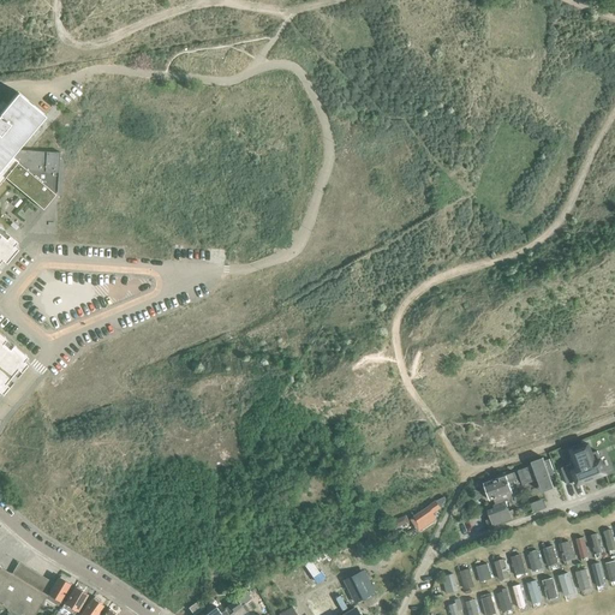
[(54,193),(57,192),(55,153),(19,150),(17,148),(45,115),(17,93),(7,105),(1,101),(0,102),(0,392),(1,393),(9,384),(5,382),(17,366),(21,370),(28,362),(24,359),(27,356),(12,342),(9,346),(3,341),(6,338),(0,332),(0,258),(5,262),(17,246),(13,243),(16,240),(9,233),(5,237),(0,232),(0,184),(5,178),(43,209),(55,195),(54,193)]
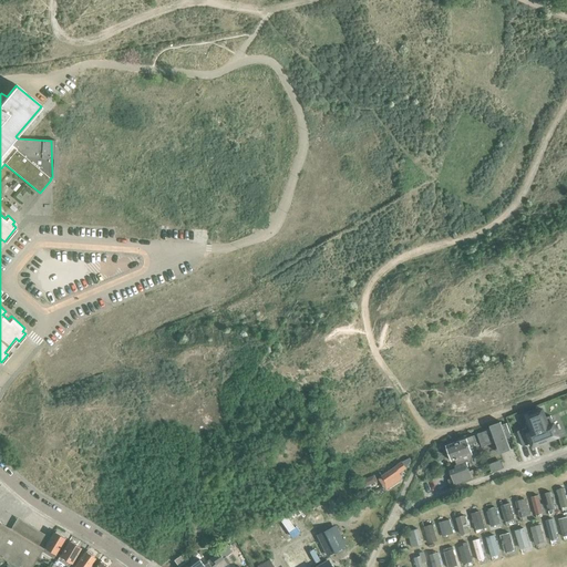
[(43,106),(48,110),(55,102),(50,98),(43,106)]
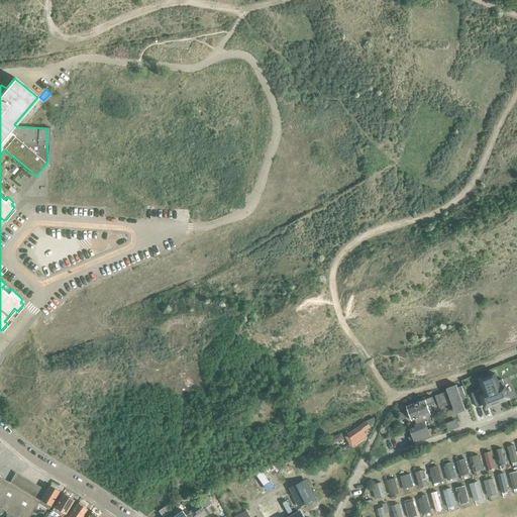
[(484,389),(472,394),(477,407),(484,404),(485,407),(492,404),(493,405),(493,404),(499,402),(500,402),(499,401),(508,398),(509,398),(502,379),(497,381),(494,373),(480,379),(484,389)]
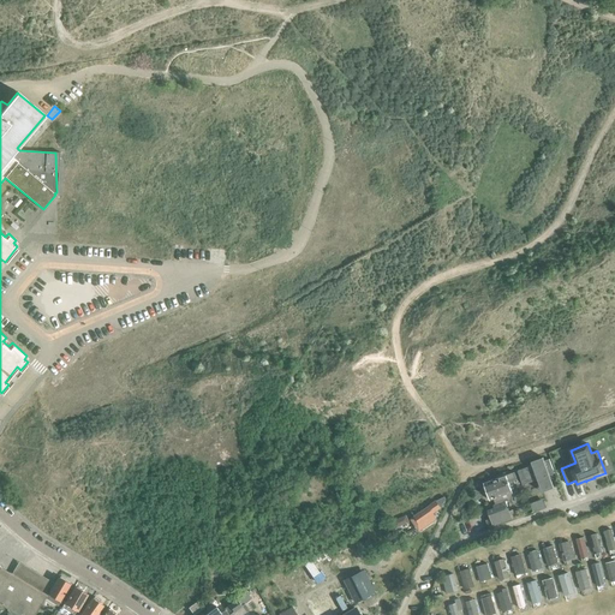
[(520,470),(518,471),(523,485),(537,479),(542,493),(554,488),(549,475),(554,473),(549,459),(544,461),(543,458),(531,461),(532,465),(520,470)]
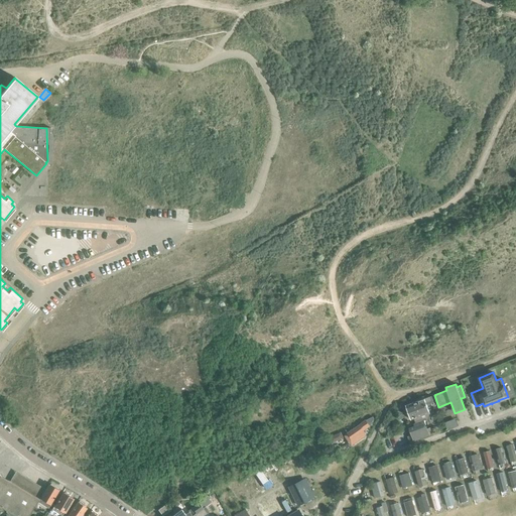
[(420,400),(405,405),(410,419),(429,413),(430,416),(437,414),(431,396),(425,398),(424,396),(419,397),(420,400)]
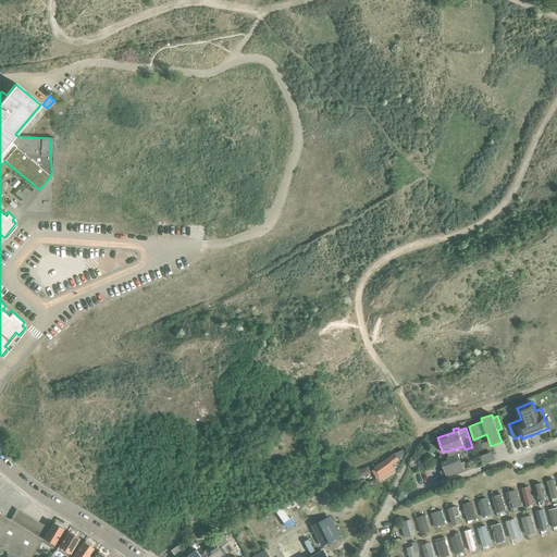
[(378,474),(400,459),(395,452),(373,467),(378,474)]
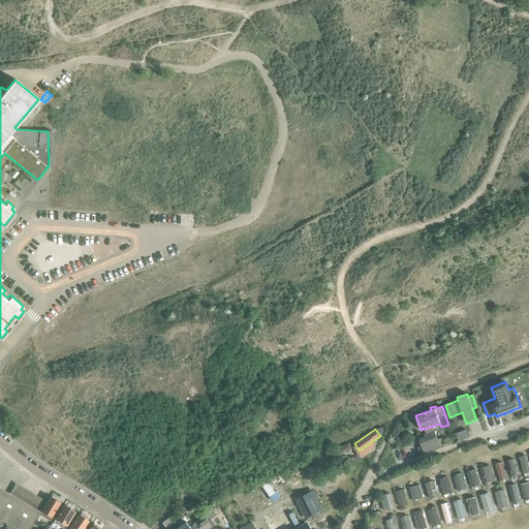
[(421,454),(424,453),(443,444),(438,430),(425,435),(425,437),(419,439),(422,446),(417,447),(421,454)]
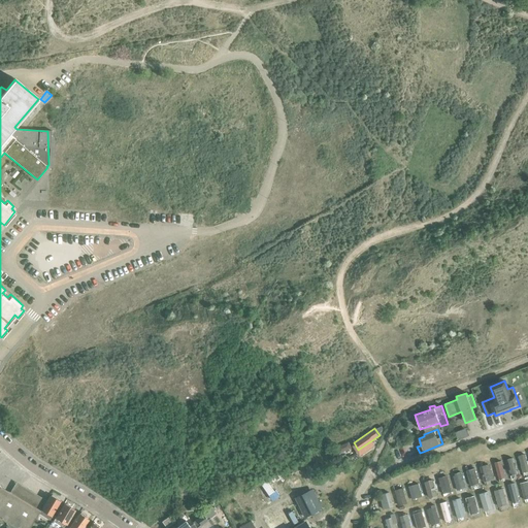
[(458,440),(468,436),(466,430),(456,434),(458,440)]
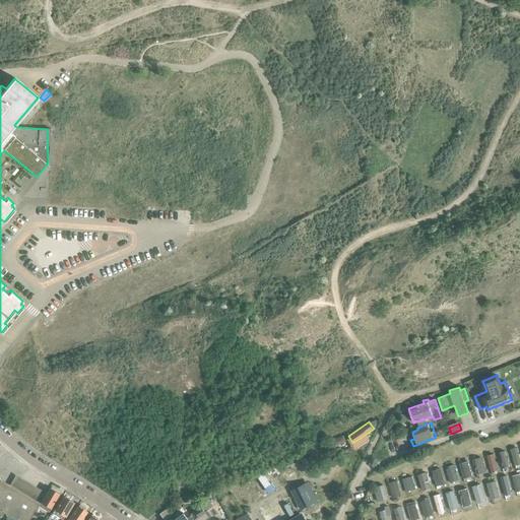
[(341,434),(334,440),(338,445),(345,439),(341,434)]
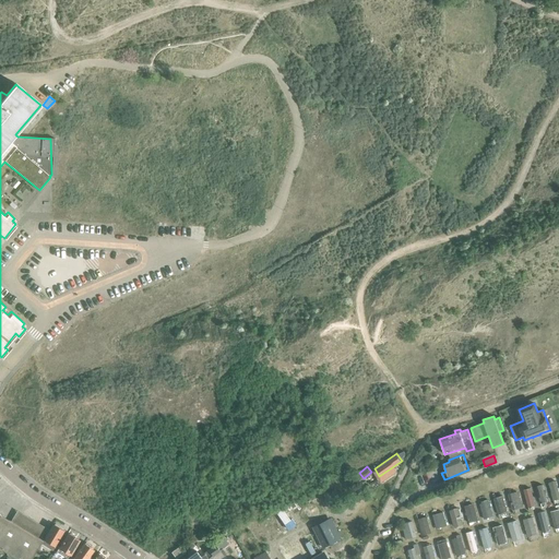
[(554,500),(558,498),(558,490),(556,479),(548,482),(554,500)]
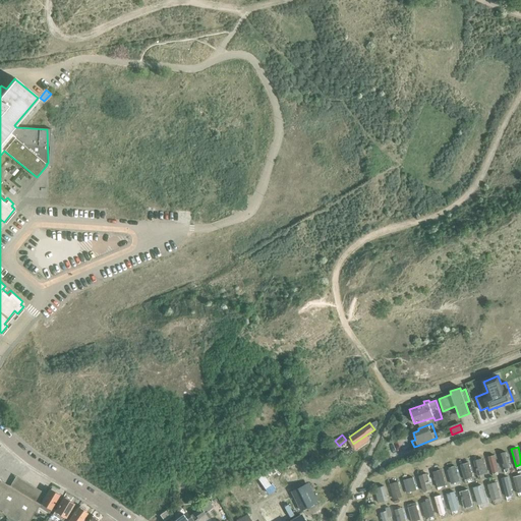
[(505,469),(511,467),(506,451),(500,453),(505,469)]
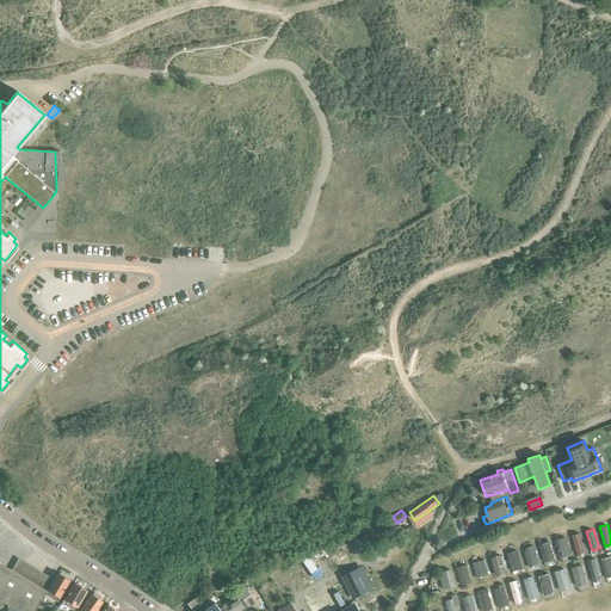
[(581,532),(573,534),(576,554),(585,553),(581,532)]
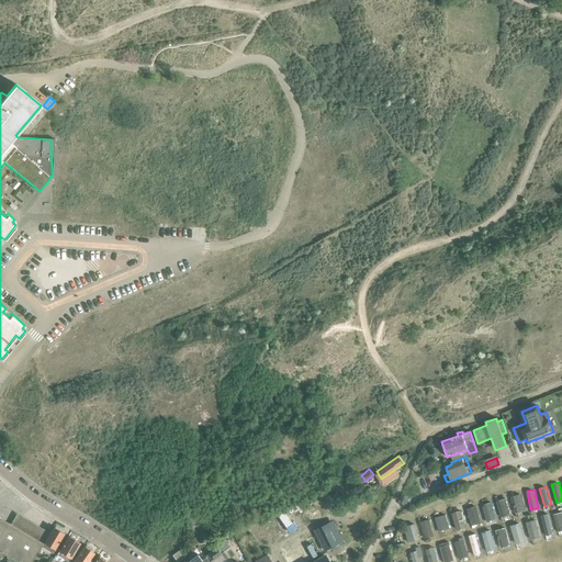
[(515,513),(525,509),(521,493),(512,495),(515,513)]
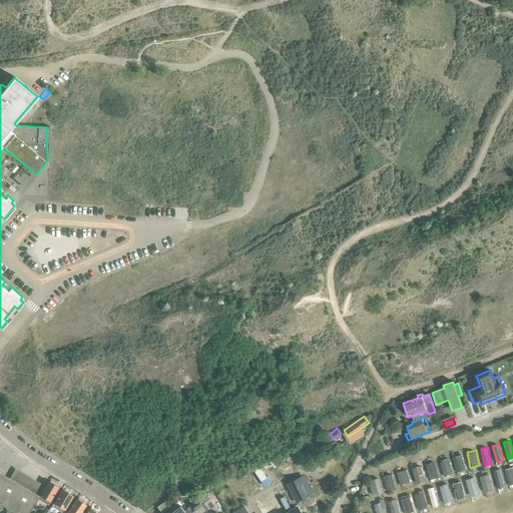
[(296,468),(304,466),(300,452),(292,454),(296,468)]
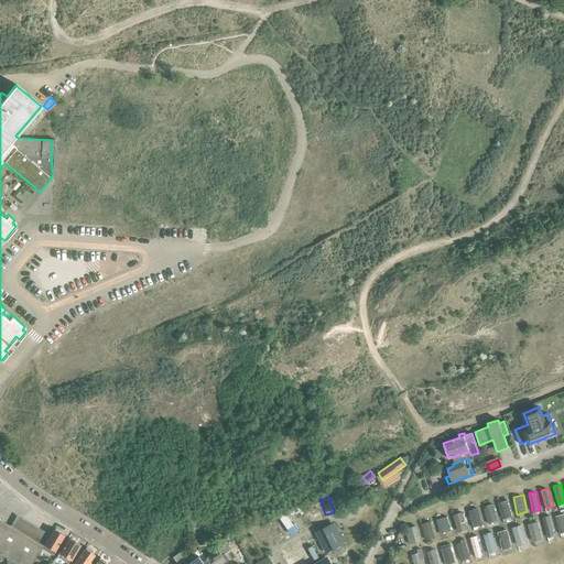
[(499,502),(502,518),(512,516),(508,499),(499,502)]
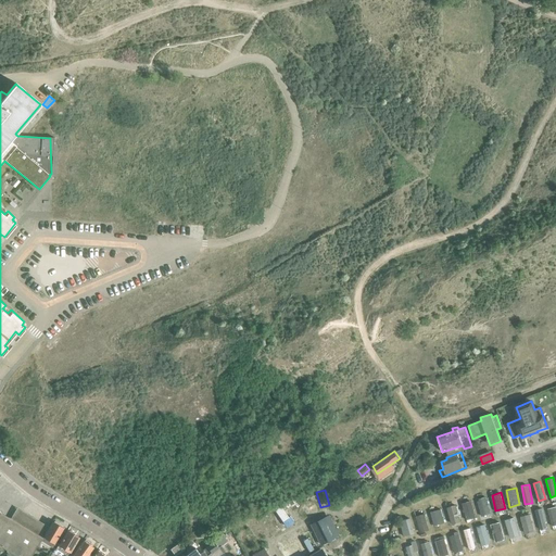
[(477,498),(481,516),(491,513),(487,496),(477,498)]
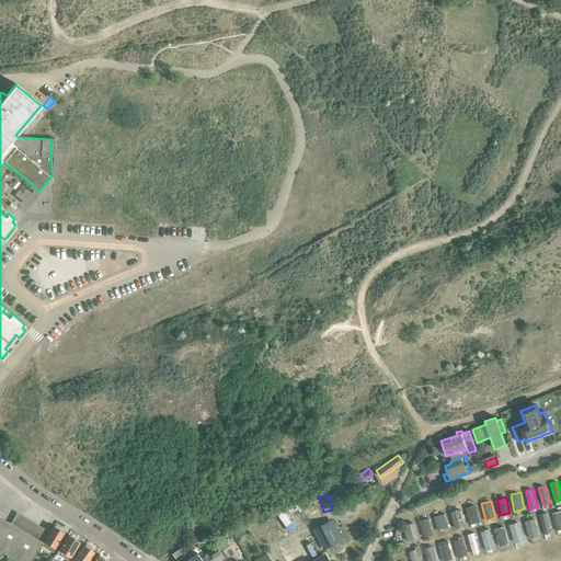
[(470,524),(480,522),(476,504),(466,506),(470,524)]
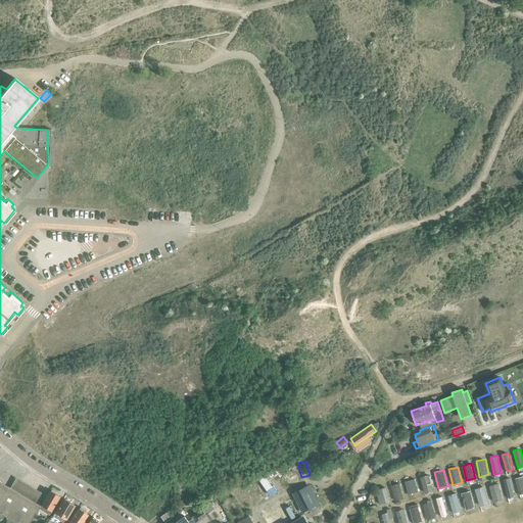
[(267,491),(279,485),(273,472),(259,478),(267,491)]
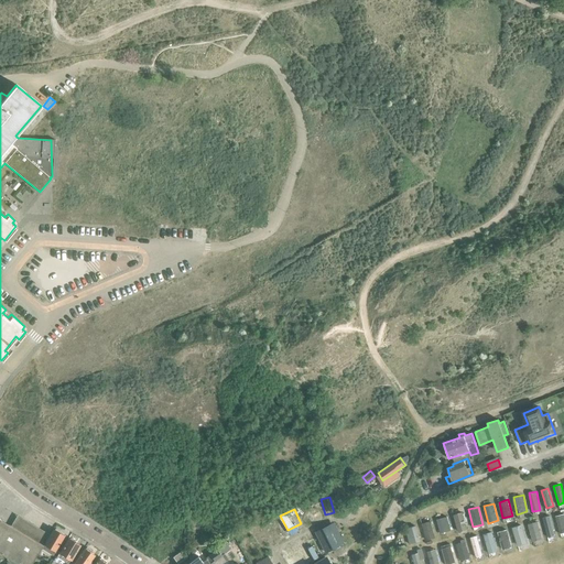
[(463,511),(454,513),(458,530),(467,527),(463,511)]
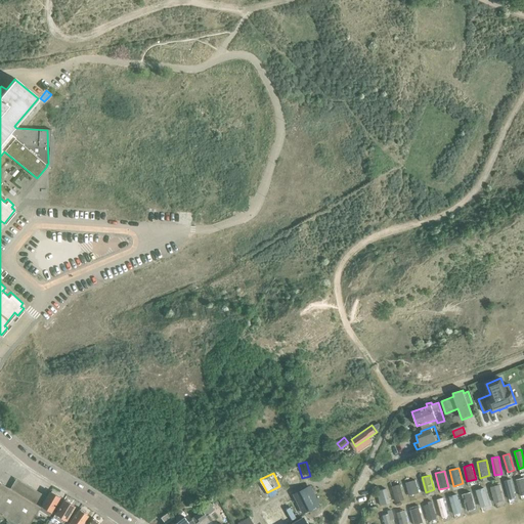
[(15,479),(9,489),(14,492),(20,482),(15,479)]
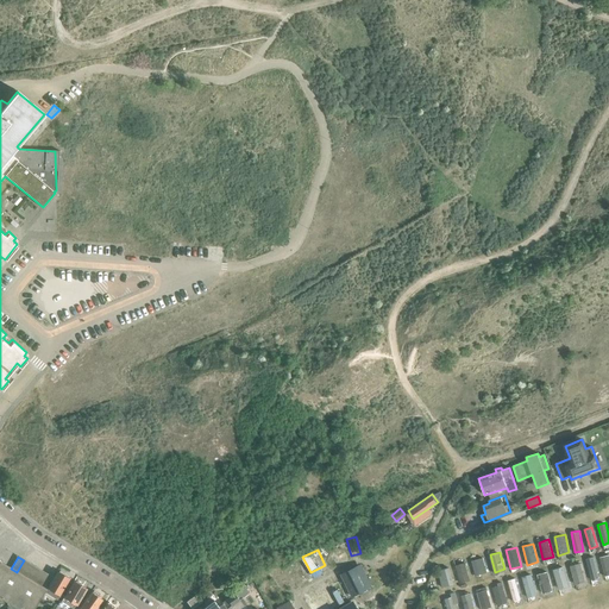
[(484,557),(471,560),(475,575),(488,572),(484,557)]
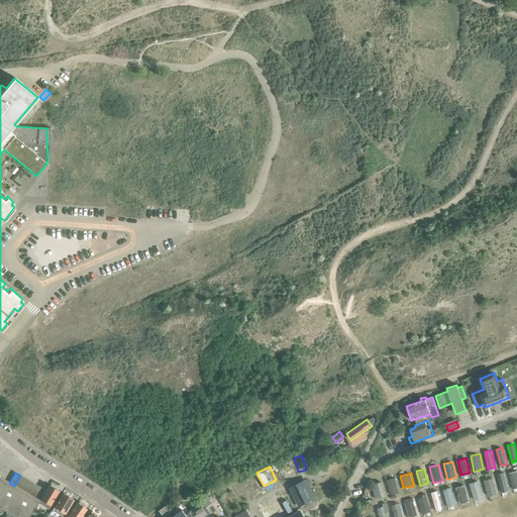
[(255,494),(263,489),(251,474),(243,479),(255,494)]
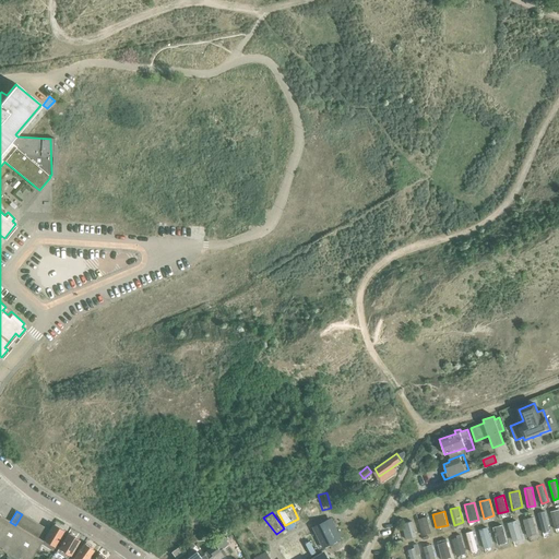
[(26,531),(21,527),(15,525),(10,522),(0,515),(0,514),(0,549),(4,552),(9,558),(31,558),(43,540),(37,537),(32,534),(26,531)]
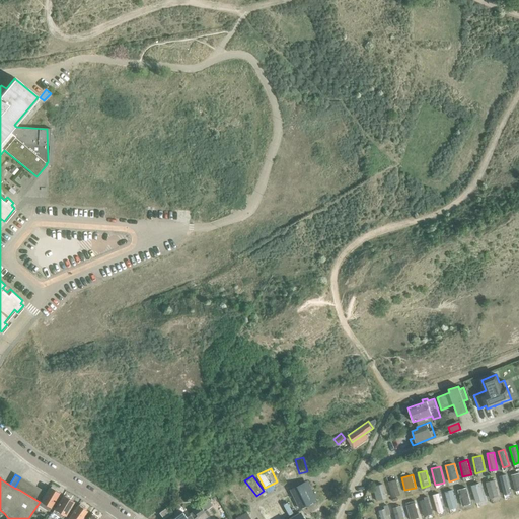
[(25,480),(20,477),(14,488),(19,490),(25,480)]
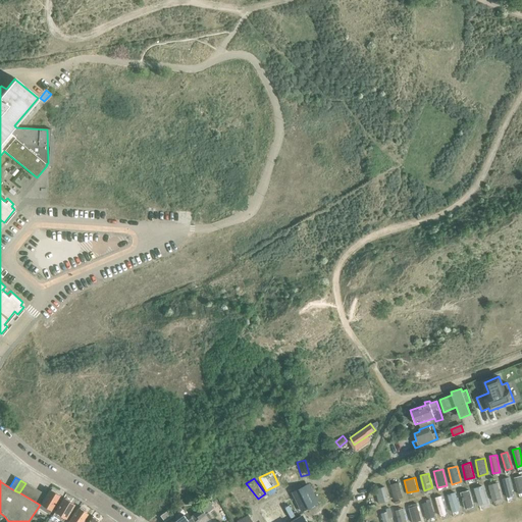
[(400,482),(392,483),(394,499),(402,498),(400,482)]
